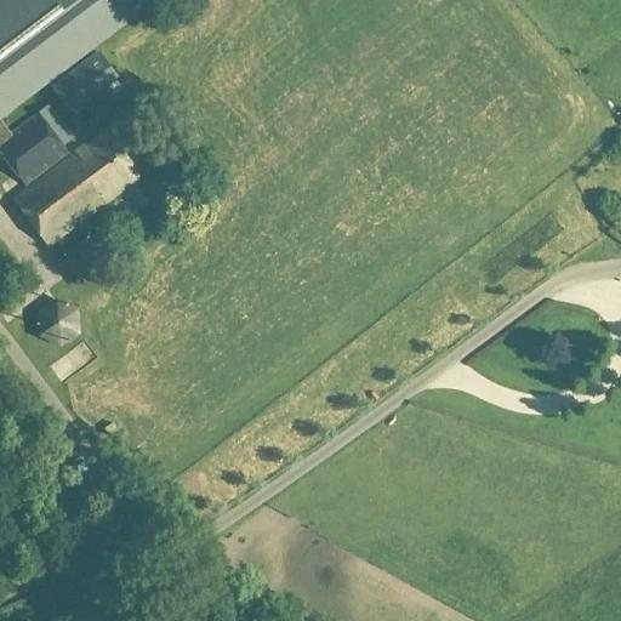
[(67,154),(62,146),(72,138),(58,121),(49,129),(39,114),(10,136),(0,123),(0,119),(155,0),(0,0),(0,153),(24,186),(67,154)]
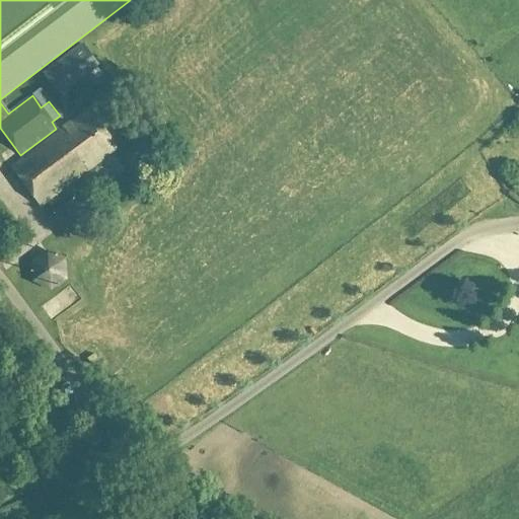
[(81,44),(43,73),(54,88),(92,58),(81,44)]
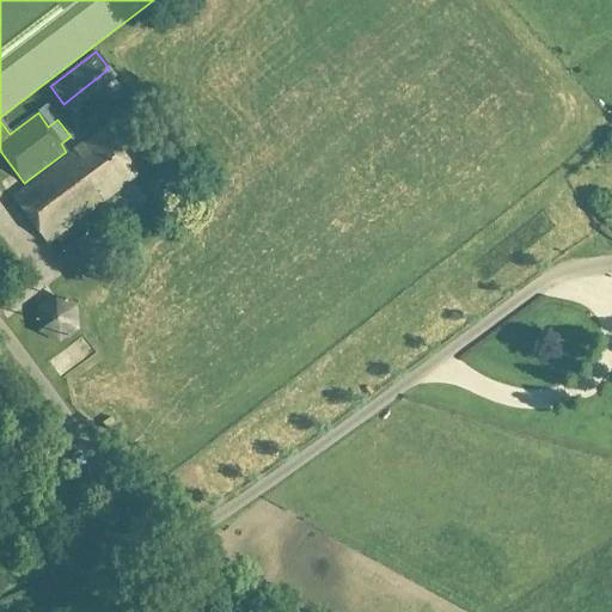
[(47,243),(138,175),(104,130),(14,197),(47,243)]
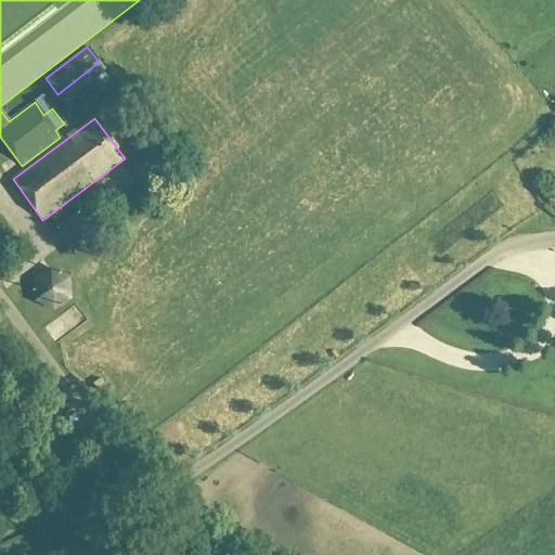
[(50,268),(31,282),(34,304),(54,312),(72,299),(69,275),(50,268)]
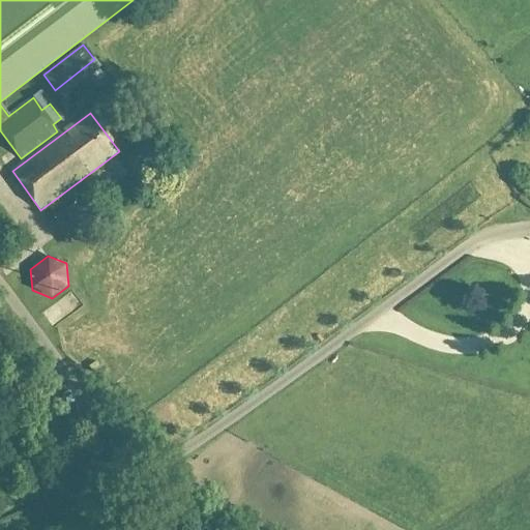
[(100,369),(96,362),(88,367),(93,374),(100,369)]
